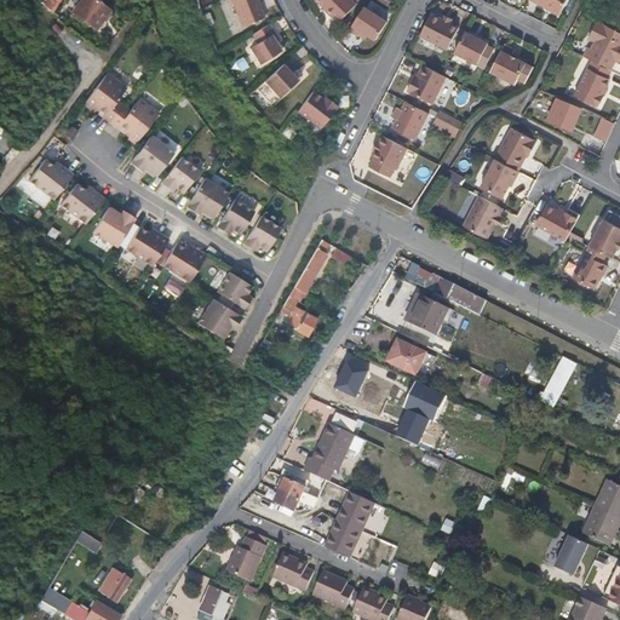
[(109,9),(97,0),(80,0),(72,12),(95,29),(109,9)]
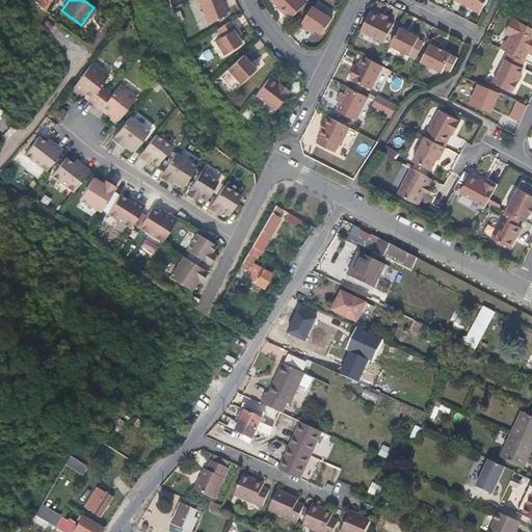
[(225,16),(219,0),(196,0),(206,23),(225,16)]
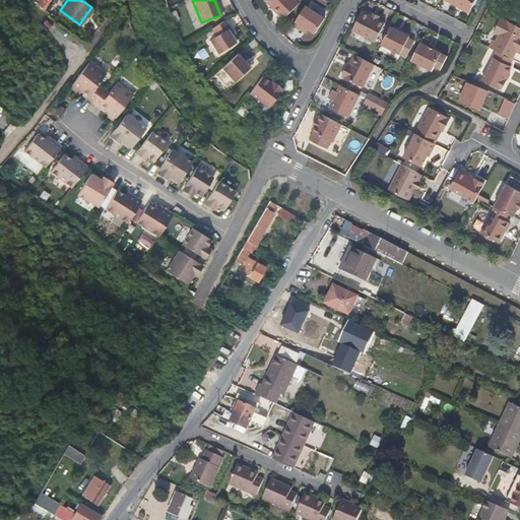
[(265,0),(283,18),(298,3),(295,0),(265,0)]
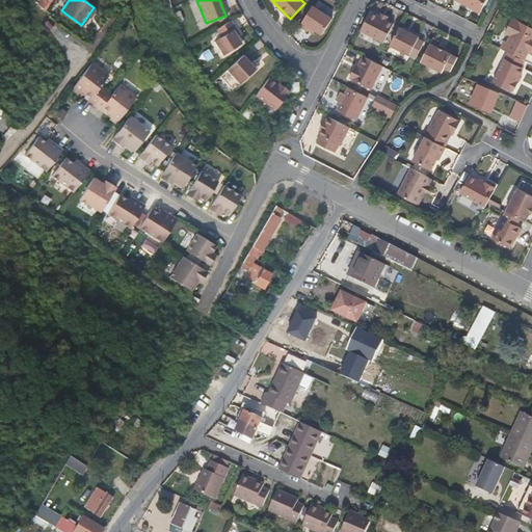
[(453,0),(454,1),(479,14),(485,0),(453,0)]
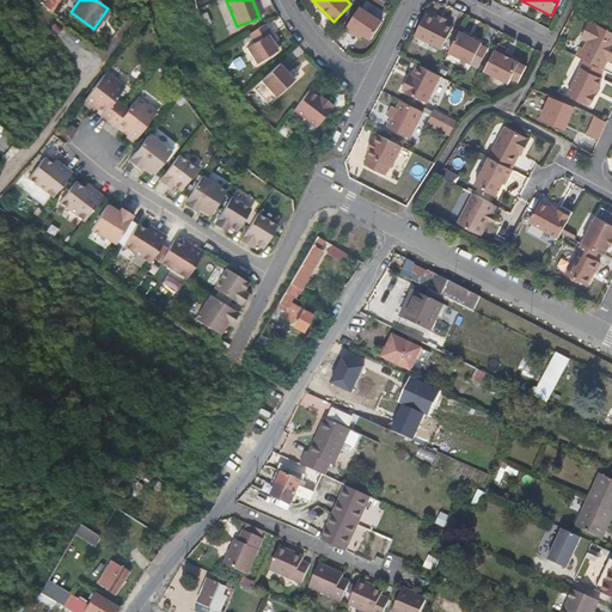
[(355,30),(362,35),(369,41),(381,22),(359,6),(343,30),(352,36),(353,34),(355,30)]
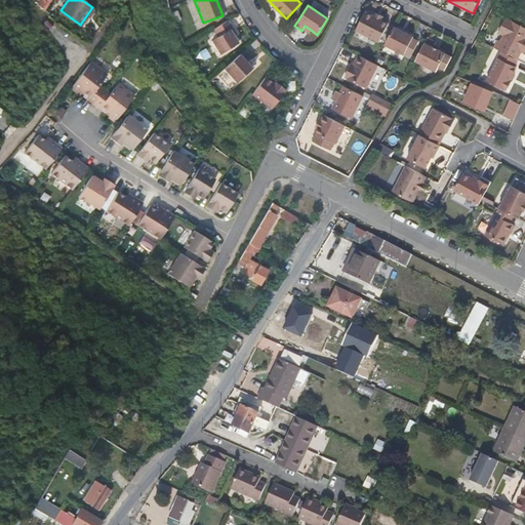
[(379,42),(389,24),(365,11),(356,30),(379,42)]
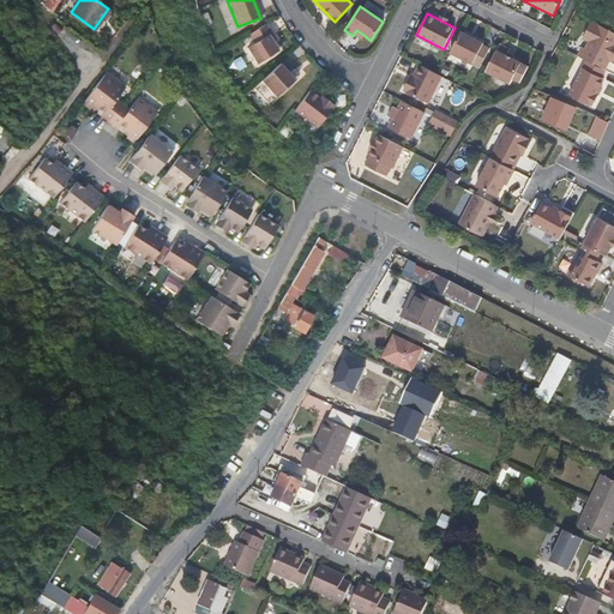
[(583,47),(577,55),(587,61),(597,66),(602,56),(611,61),(613,62),(613,31),(593,20),(584,37),(590,41),(585,48),(583,47)]
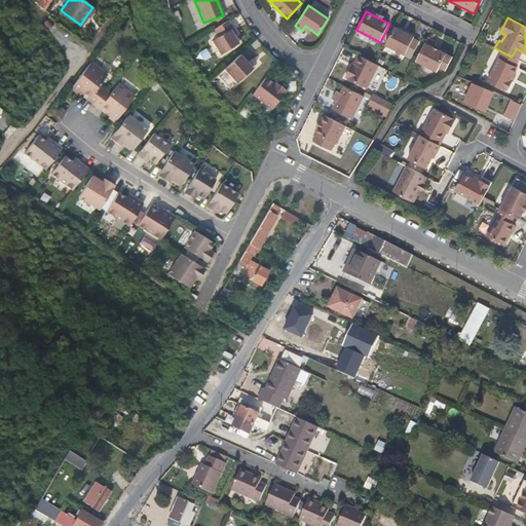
[(218,25),(212,29),(217,37),(211,41),(219,54),(238,43),(233,35),(229,29),(232,28),(227,20),(218,25)]
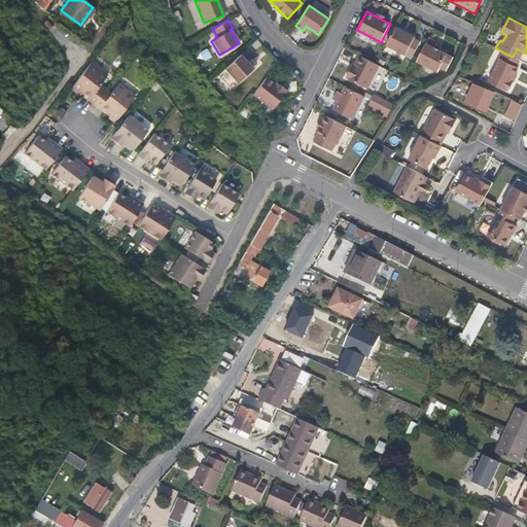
[(416,37),(395,27),(386,45),(406,56),(412,59),(421,42),(415,39),(416,37)]
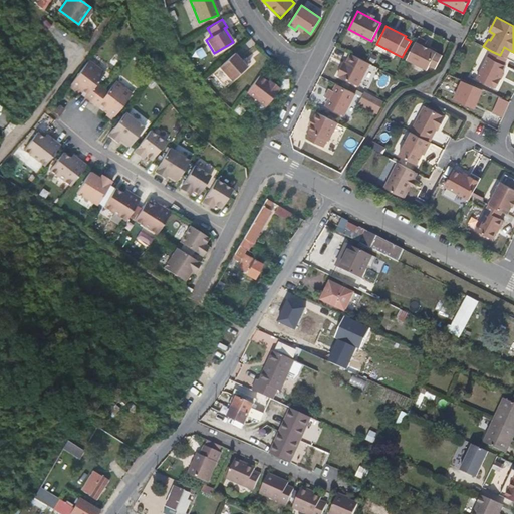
[(419,38),(407,61),(427,71),(429,67),(434,69),(441,57),(423,48),(427,42),(419,38)]
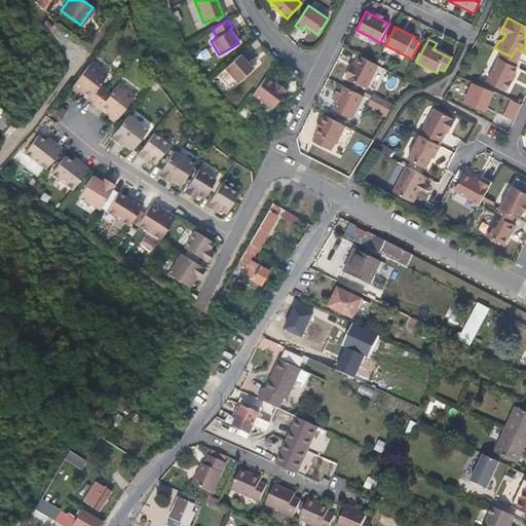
[(520,61),(523,52),(516,48),(512,57),(519,60),(520,61)]
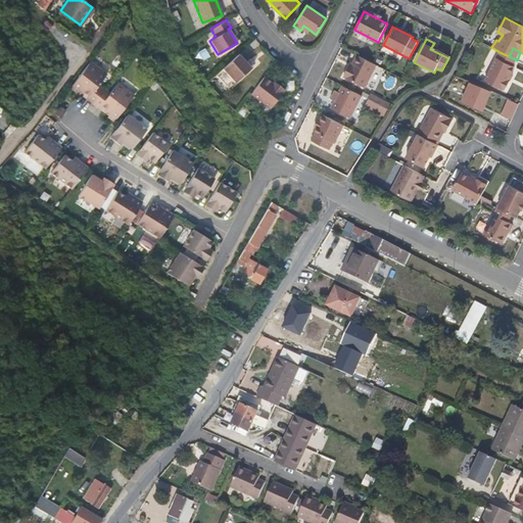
[(509,56),(500,52),(485,81),(503,90),(504,89),(506,90),(509,83),(508,81),(511,74),(514,67),(512,66),(516,59),(509,56)]
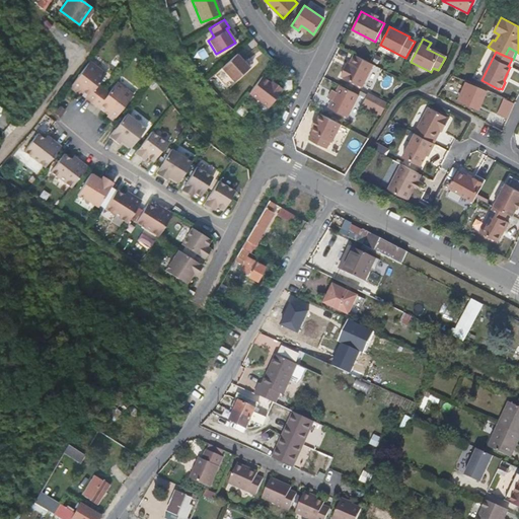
[(235,54),(219,69),(231,82),(247,67),(235,54)]
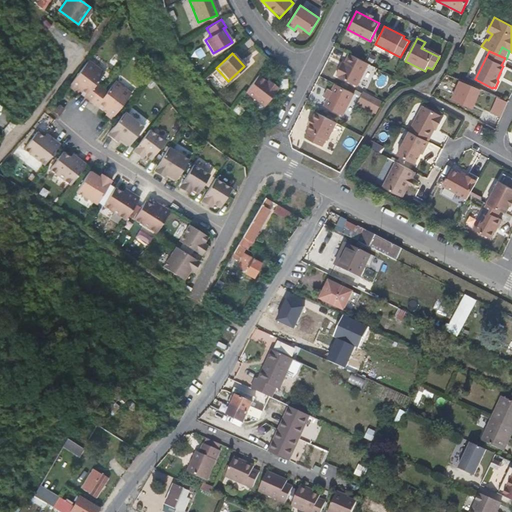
[(357,86),(369,64),(366,63),(349,55),(344,64),(343,67),(341,66),(336,76),(357,86)]
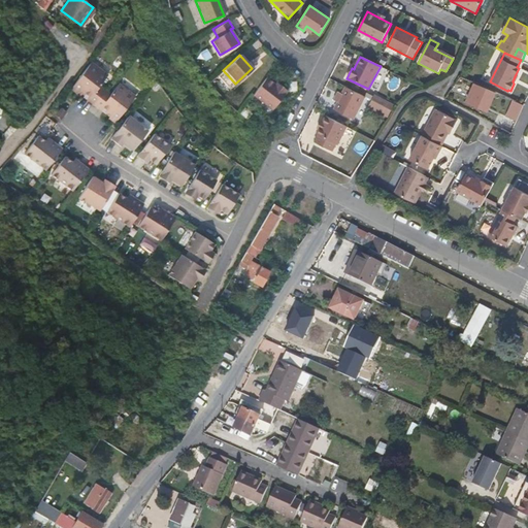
[(94,104),(105,90),(100,86),(108,75),(92,63),(72,88),(79,92),(80,90),(91,98),(89,100),(94,104)]
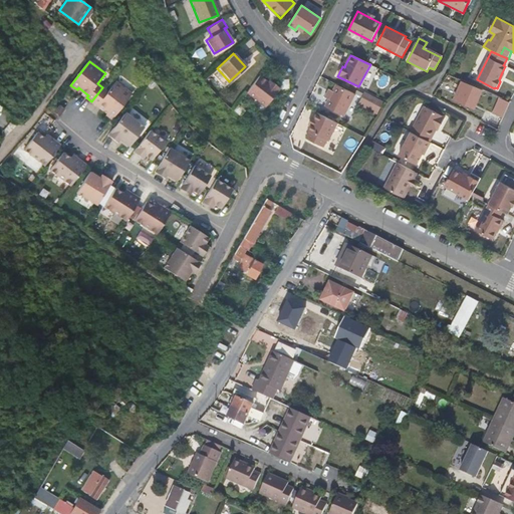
[(258,76),(245,93),(264,107),(278,88),(272,83),(270,86),(267,83),(258,76)]
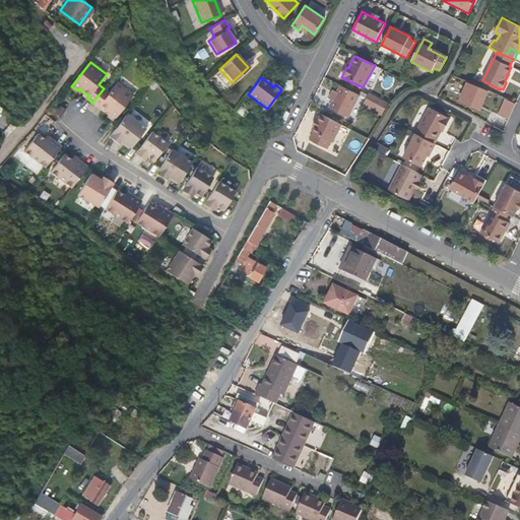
[(109,92),(104,88),(92,103),(99,108),(101,105),(111,112),(109,115),(114,119),(133,94),(117,82),(109,92)]
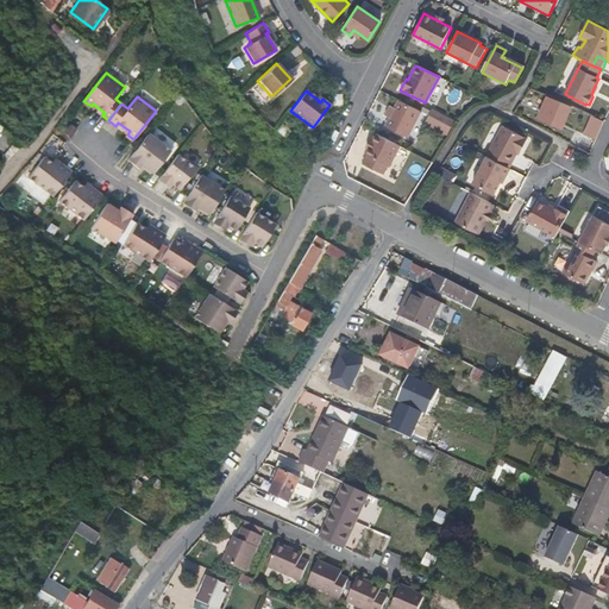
[(571,107),(551,98),(544,115),(563,124),(571,107)]
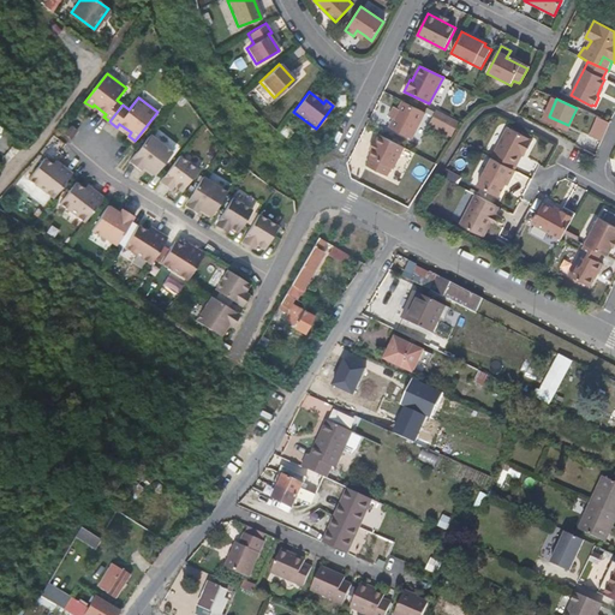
[(412,139),(425,113),(404,102),(399,109),(394,119),(389,129),(412,139)]
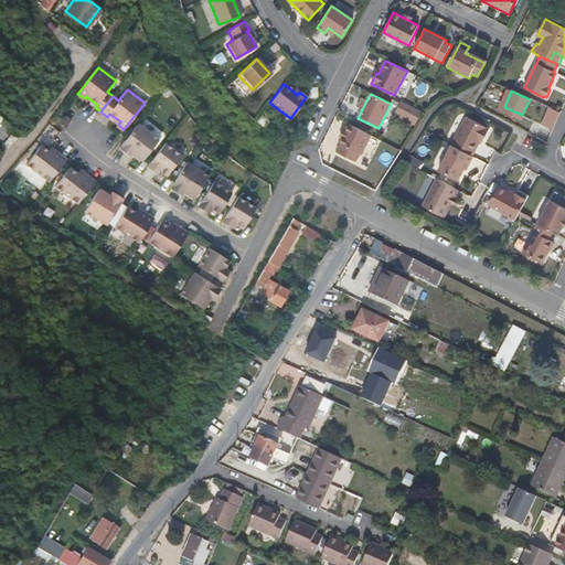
[(66,126),(73,118),(63,110),(56,119),(66,126)]
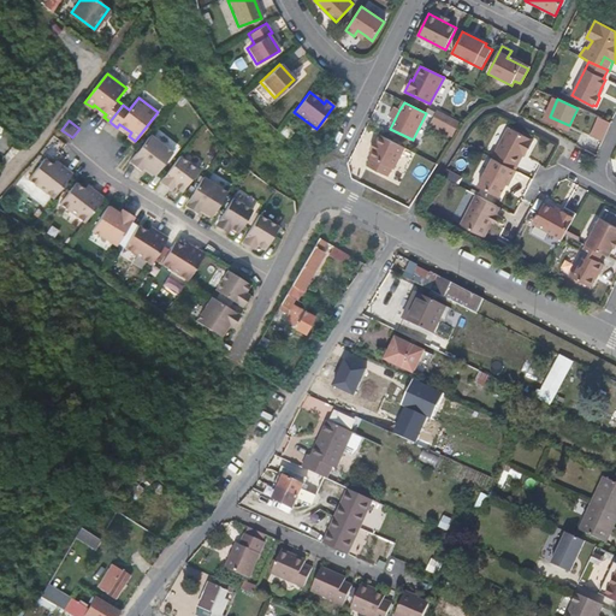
[(509,126),(492,157),(493,158),(516,169),(523,154),(526,149),(528,150),(534,140),(509,126)]
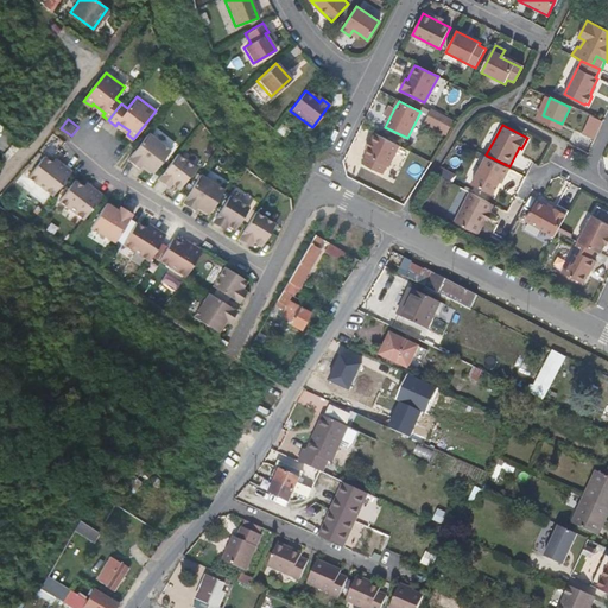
[(0,152),(12,138),(0,128),(0,152)]
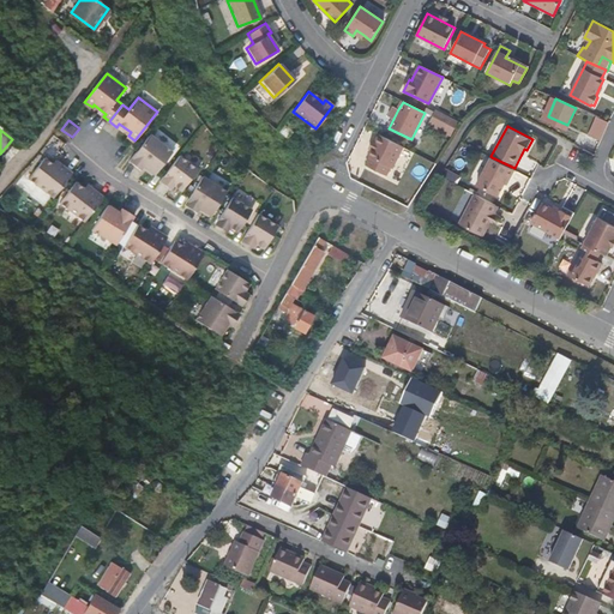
[(588,143),(599,148),(601,139),(591,134),(588,143)]
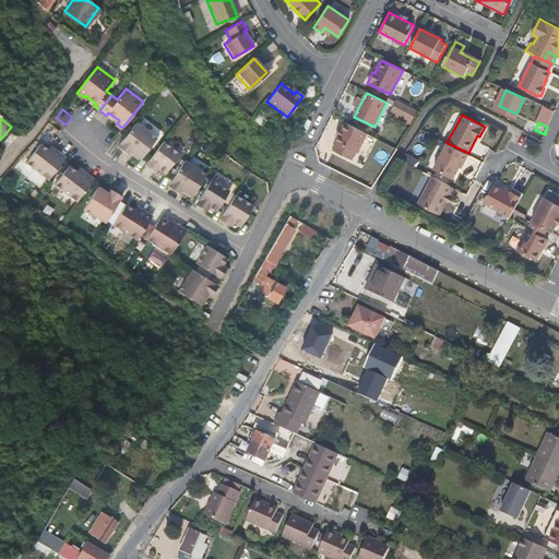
[(156,139),(137,123),(117,147),(128,155),(131,150),(135,153),(133,154),(141,159),(156,139)]
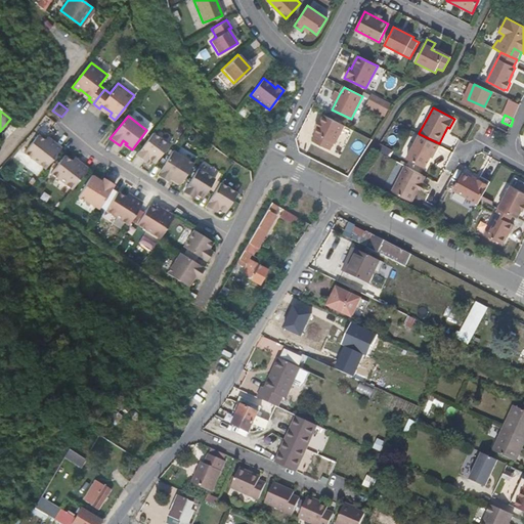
[(342,146),(351,129),(331,118),(321,136),(323,137),(319,144),(337,153),(340,146),(342,146)]
